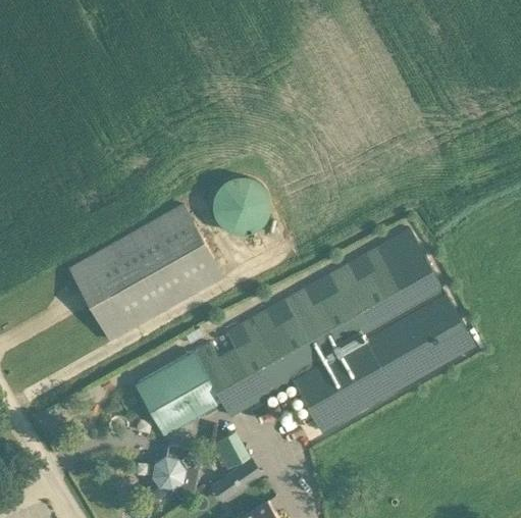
[(280,219),(262,174),(217,193),(236,238),(280,219)]
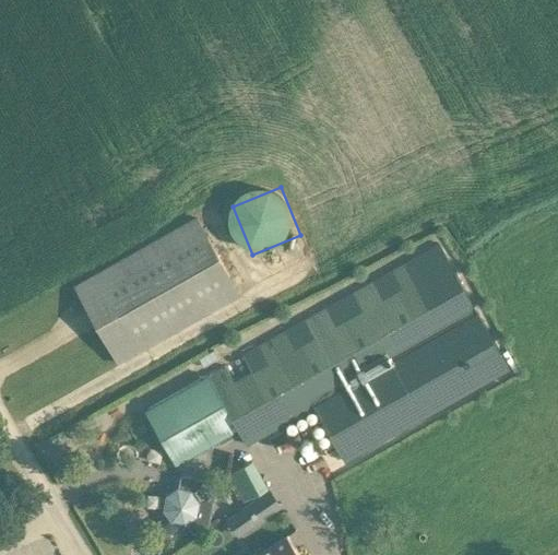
[(239,297),(197,222),(74,291),(117,366),(239,297)]
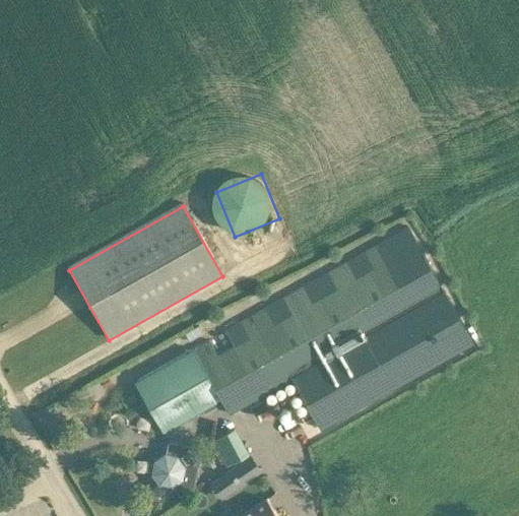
[(406,229),(223,332),(233,347),(216,357),(208,342),(151,376),(133,385),(161,435),(219,402),(228,416),(246,406),(290,381),(319,432),(442,362),(434,347),(464,330),(406,229)]
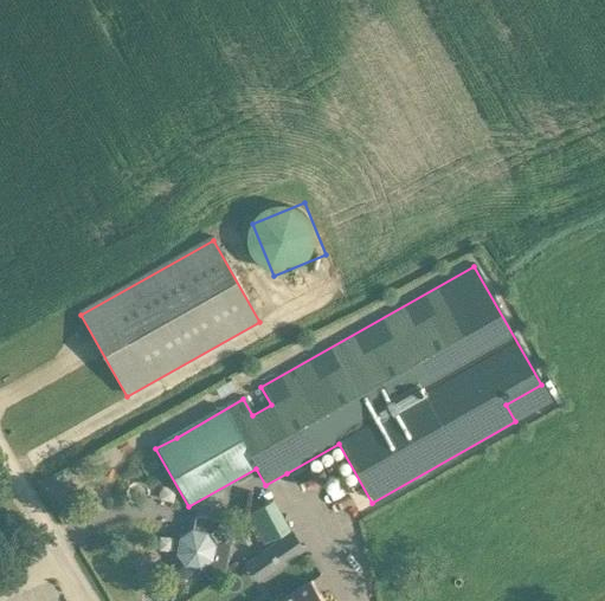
[(177,555),(185,568),(200,570),(208,582),(225,570),(231,543),(214,521),(194,517),(192,532),(179,541),(177,555)]
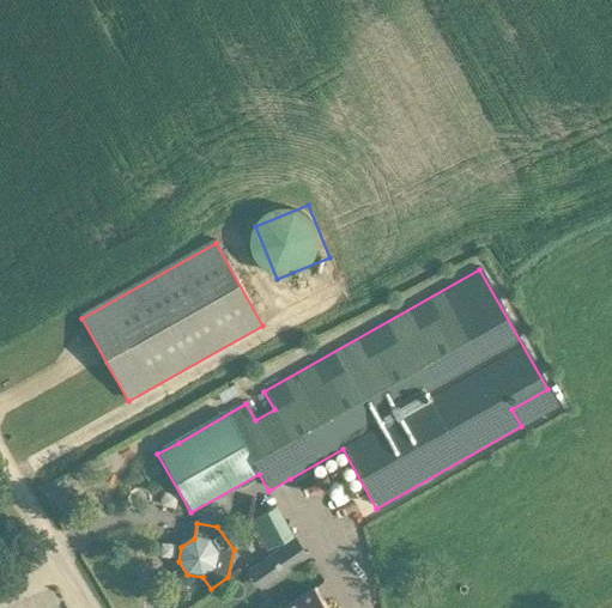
[(283,524),(258,537),(266,553),(291,540),(283,524)]
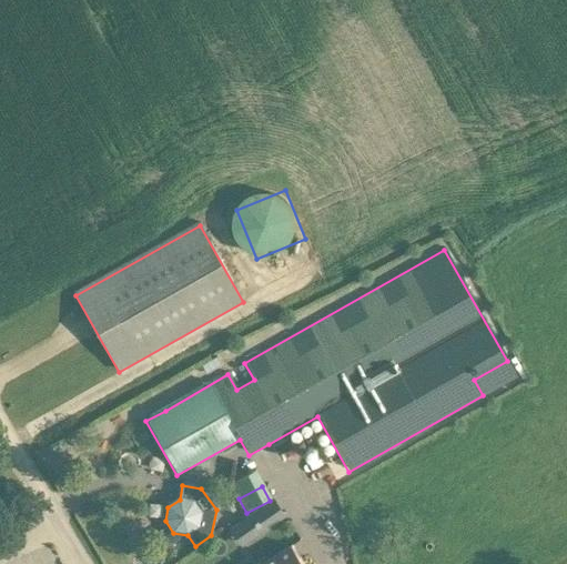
[(272,503),(252,516),(263,531),(283,517),(272,503)]
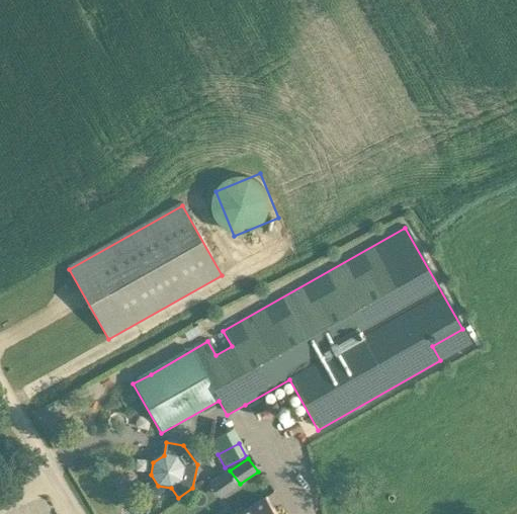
[(274,513),(265,500),(248,511),(245,513),(274,513)]
